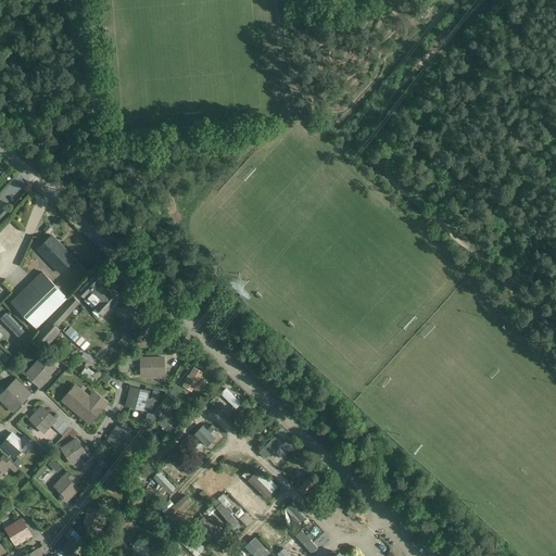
[(52,235),(37,249),(61,273),(75,258),(52,235)]
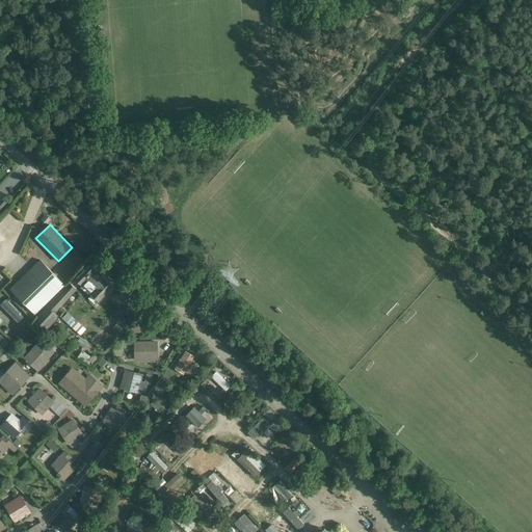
[(96,271),(98,269),(102,265),(94,258),(75,277),(82,286),(85,283),(102,298),(112,287),(99,273),(96,271)]
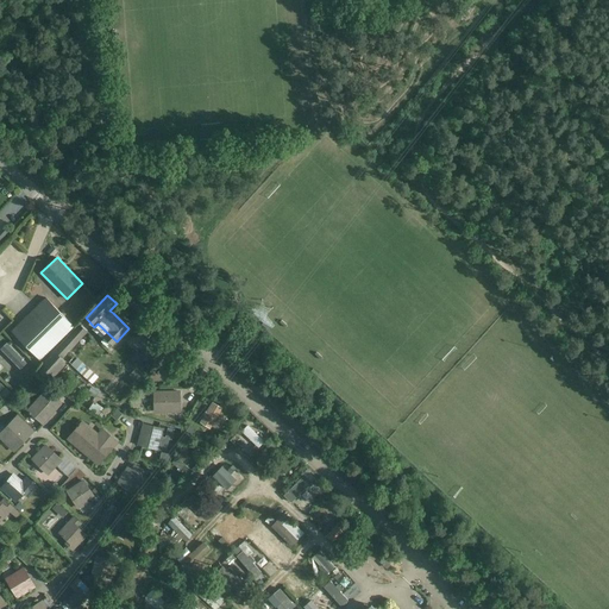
[(74,327),(73,326),(45,299),(11,333),(39,362),(74,327)]
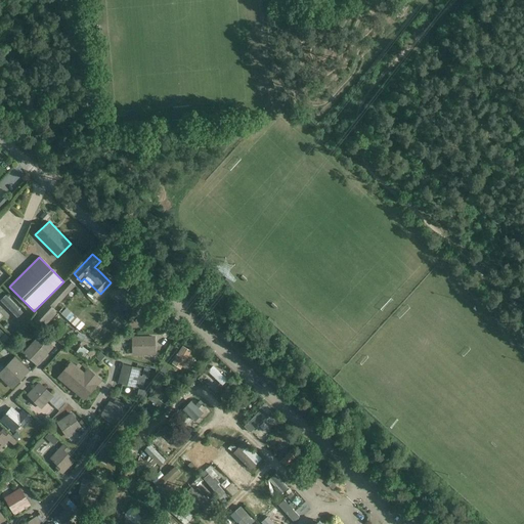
[(68,296),(70,300),(78,296),(75,292),(68,296)]
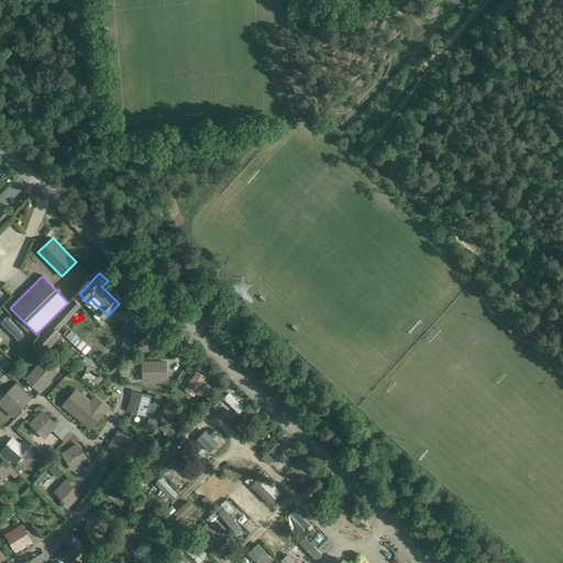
[(24,335),(8,318),(1,324),(18,342),(24,335)]
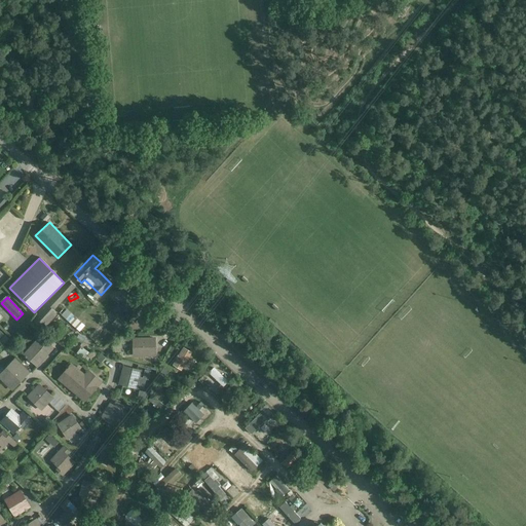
[(47,302),(32,318),(42,328),(43,327),(44,328),(58,313),(57,312),(58,311),(47,302)]
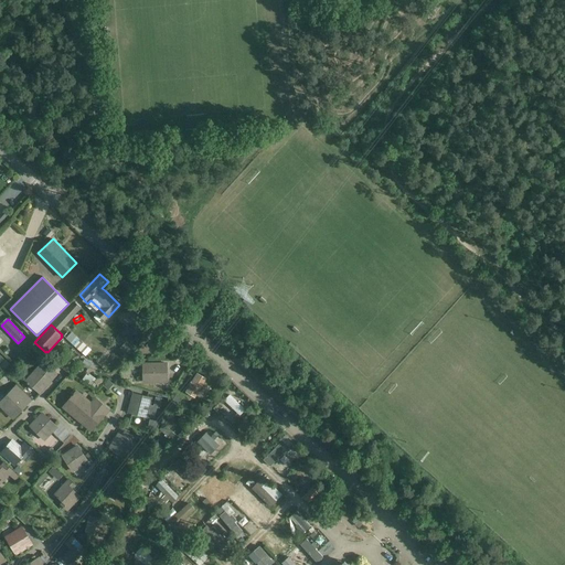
[(131,334),(118,349),(128,358),(140,343),(131,334)]
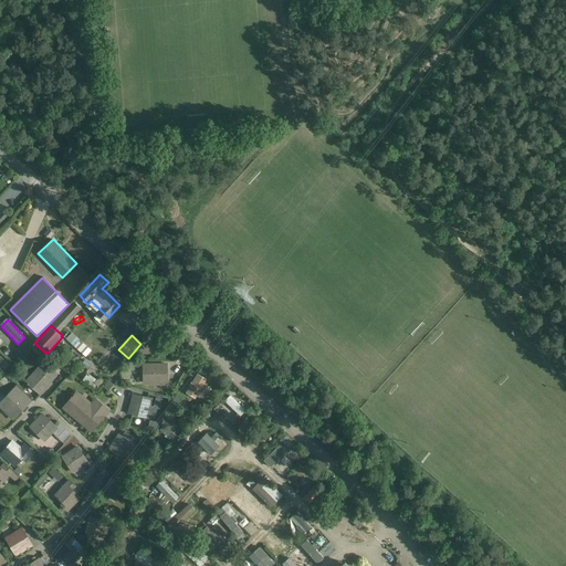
[(10,366),(4,360),(0,365),(0,366),(6,371),(10,366)]
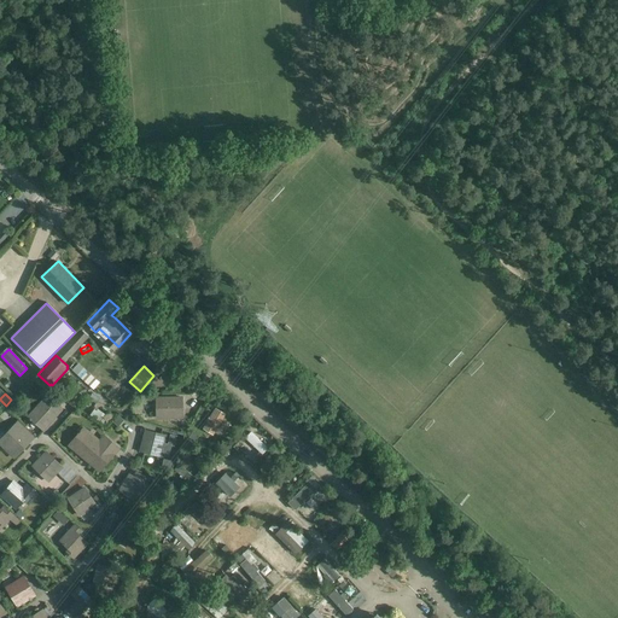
[(99,398),(92,394),(89,400),(97,403),(99,398)]
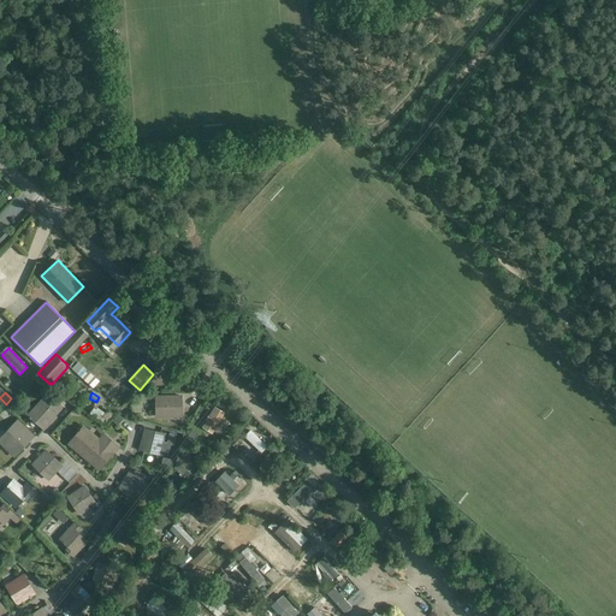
[(163,395),(157,395),(155,395),(155,418),(183,416),(183,395),(163,395)]
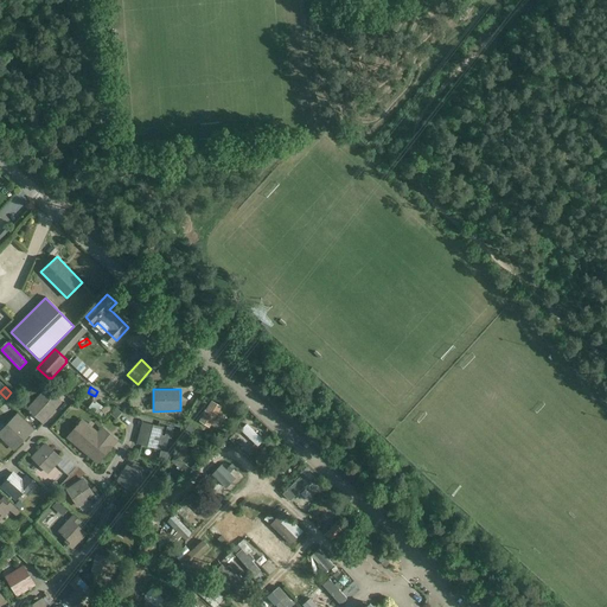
[(40,393),(26,408),(43,423),(62,403),(51,394),(48,398),(40,393)]
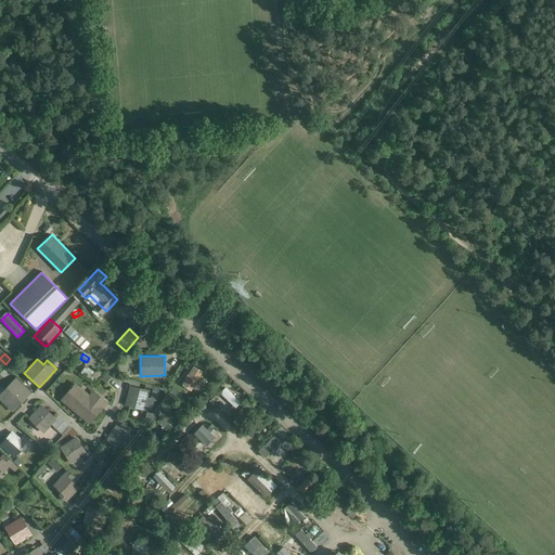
[(193,365),(182,384),(192,390),(203,372),(193,365)]
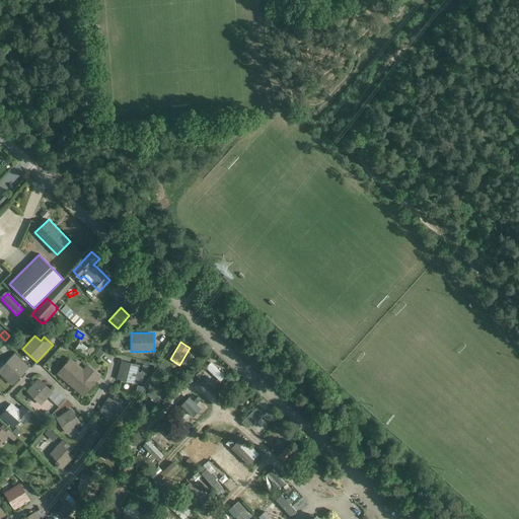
[(79,345),(76,350),(75,350),(83,356),(84,355),(89,349),(82,344),(81,346),(79,345)]
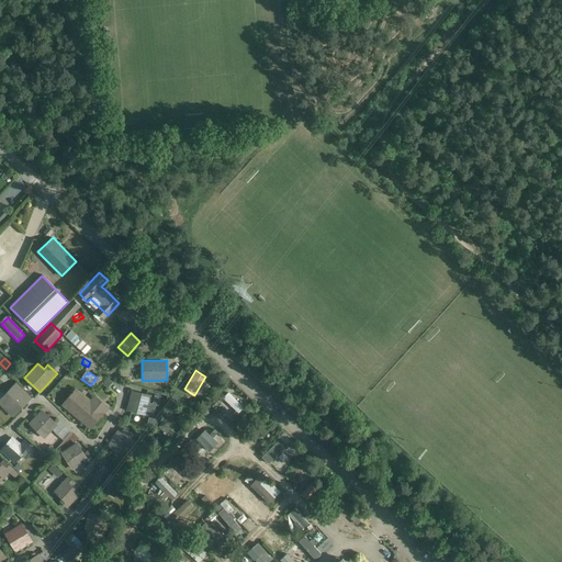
[(97,378),(91,384),(90,385),(96,390),(101,383),(104,380),(100,375),(97,378)]
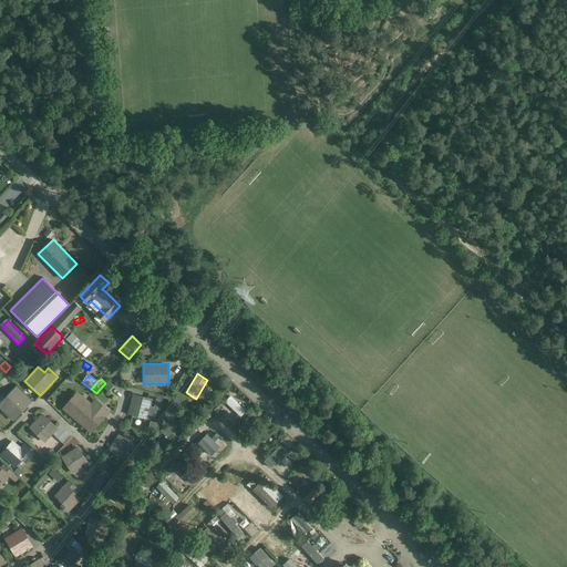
[(109,380),(105,383),(102,387),(106,391),(113,384),(109,380)]
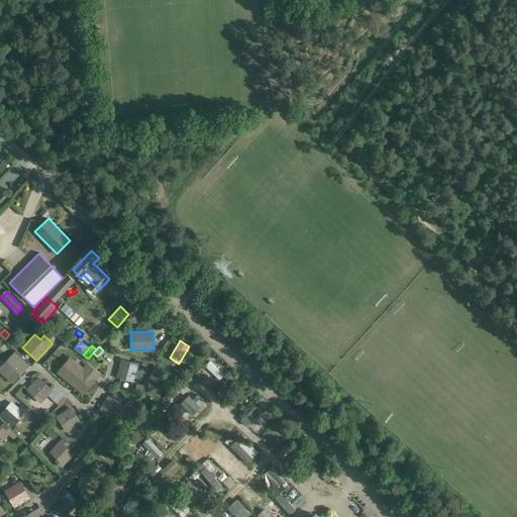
[(15,351),(0,367),(0,372),(12,384),(29,366),(15,351)]
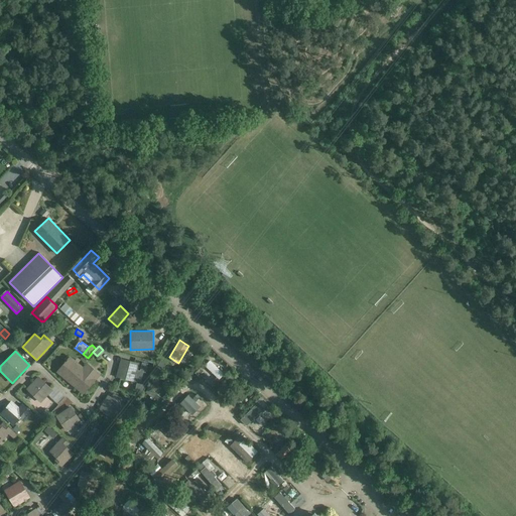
[(70,356),(56,372),(84,394),(97,379),(101,374),(87,362),(83,366),(70,356)]
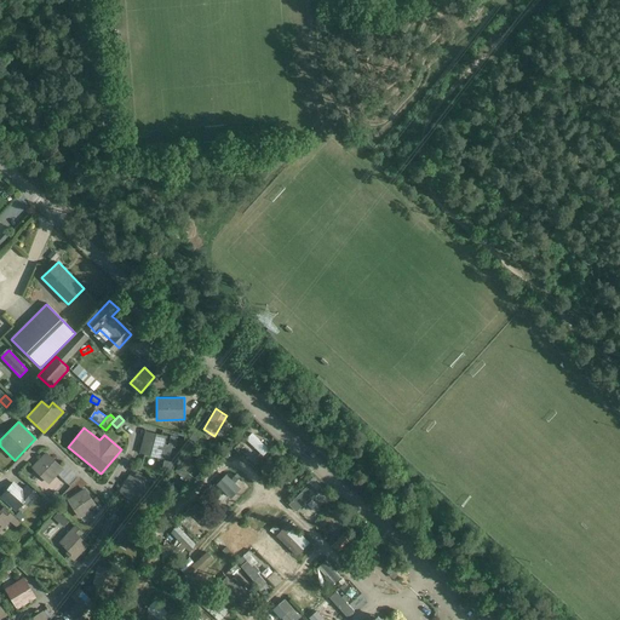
[(145,430),(139,453),(161,458),(167,436),(147,430),(147,431),(145,430)]
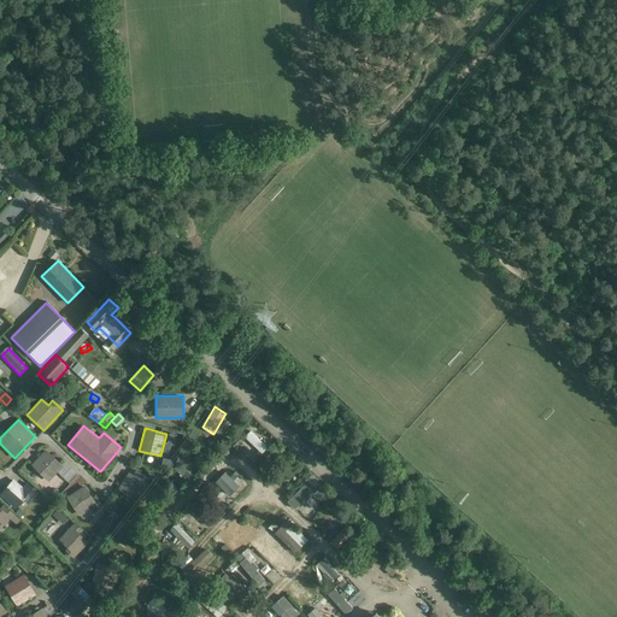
[(268,447),(263,442),(251,430),(245,438),(262,453),(268,447)]
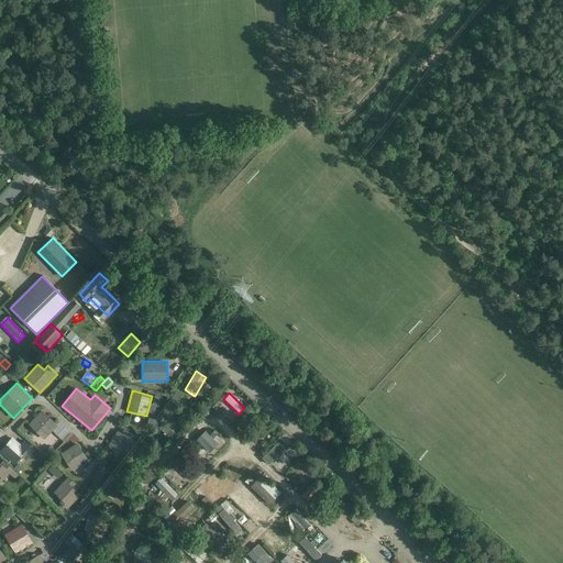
[(42,409),(29,424),(44,440),(58,424),(42,409)]
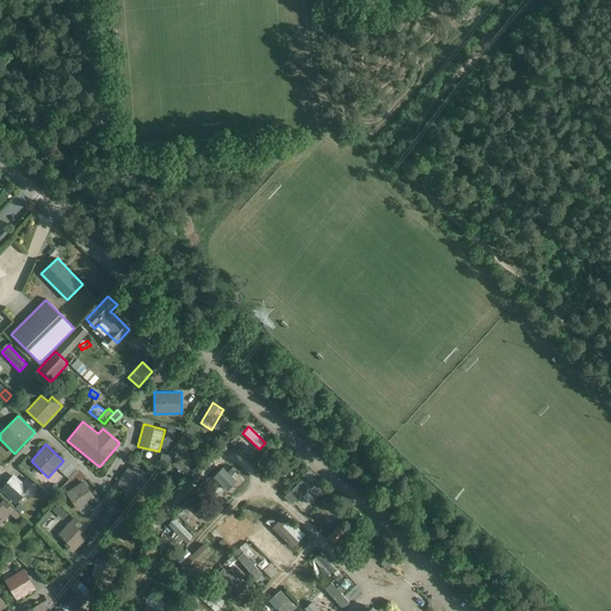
[(171,456),(162,454),(160,462),(168,464),(171,456)]
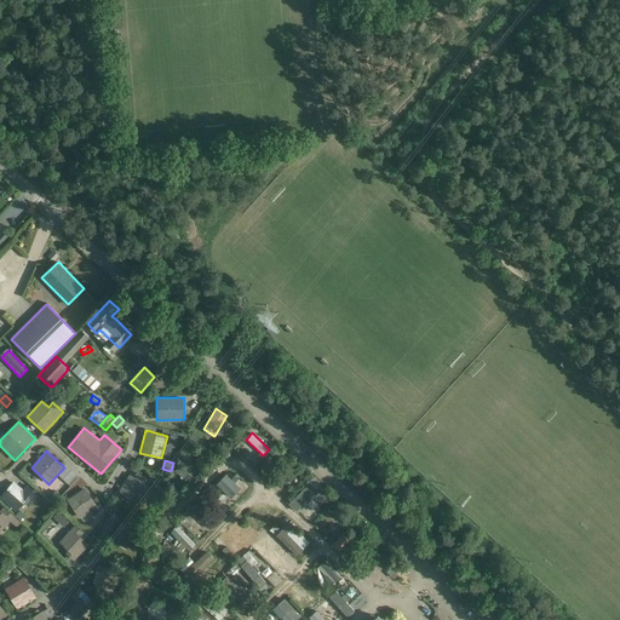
[(130,474),(119,492),(138,504),(144,495),(147,497),(151,488),(145,483),(148,478),(137,471),(135,476),(130,474)]
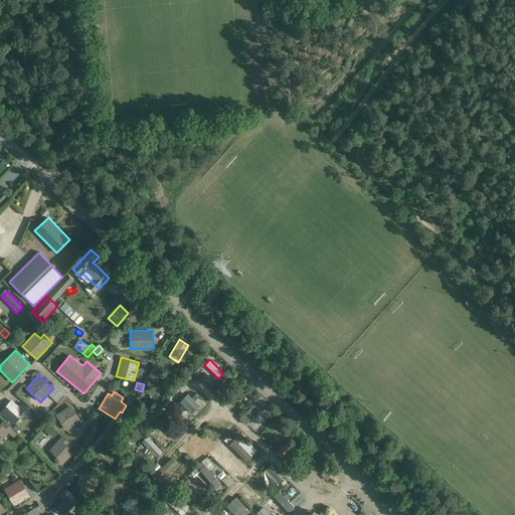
[(199,405),(188,394),(180,402),(191,414),(199,405)]
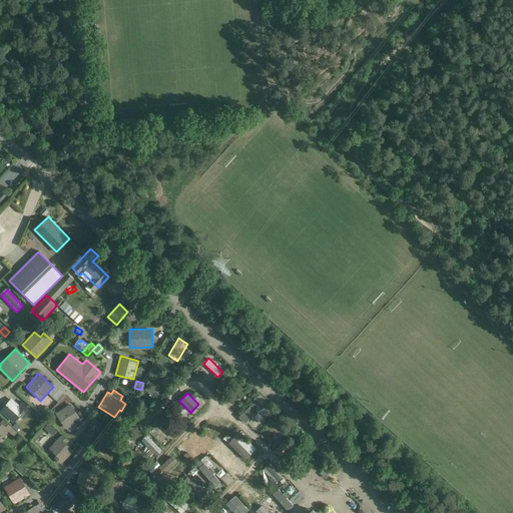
[(11,398),(0,410),(0,411),(13,423),(19,417),(23,420),(33,410),(23,401),(19,405),(11,398)]
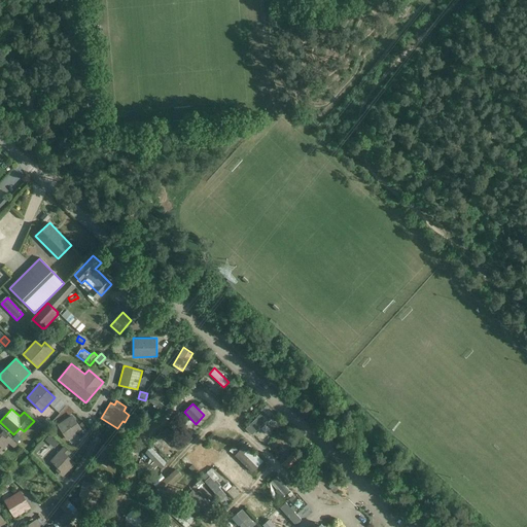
[(252,433),(259,427),(267,420),(260,413),(245,428),(251,434),(252,433)]
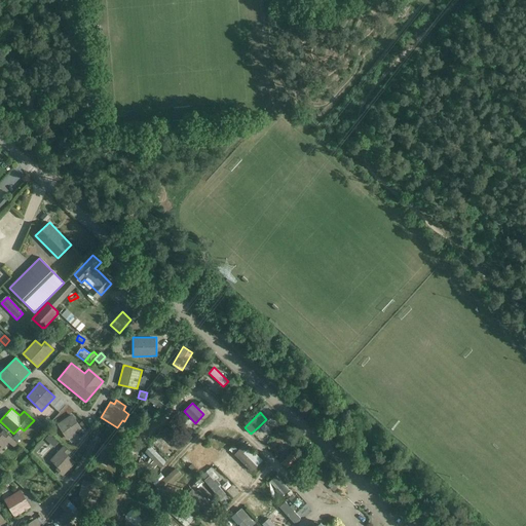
[(82,428),(81,427),(79,424),(72,414),(57,424),(68,440),(75,435),(76,435),(79,439),(84,436),(85,435),(84,434),(82,430),(81,428),(82,428)]
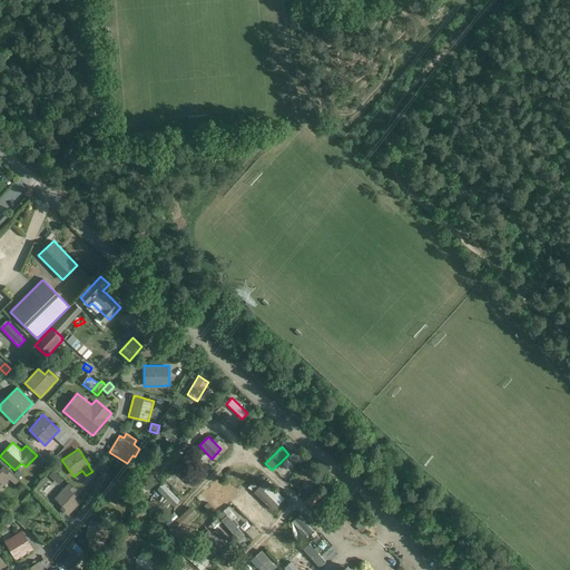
[(49,463),(56,457),(51,452),(45,459),(49,463)]
